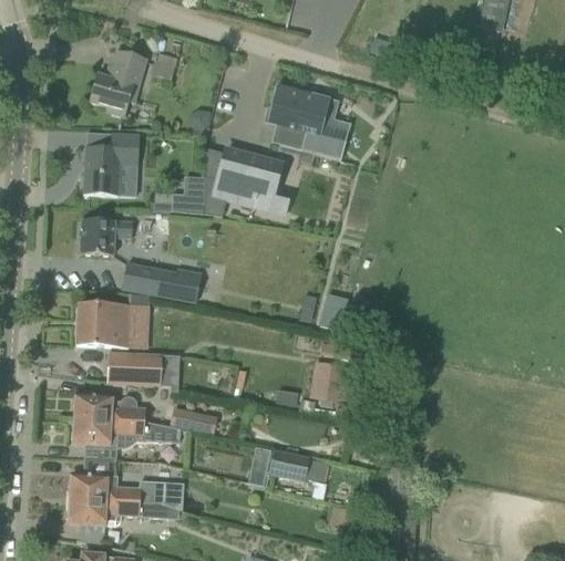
[(484,0),(480,24),(501,29),(507,0),(484,0)]
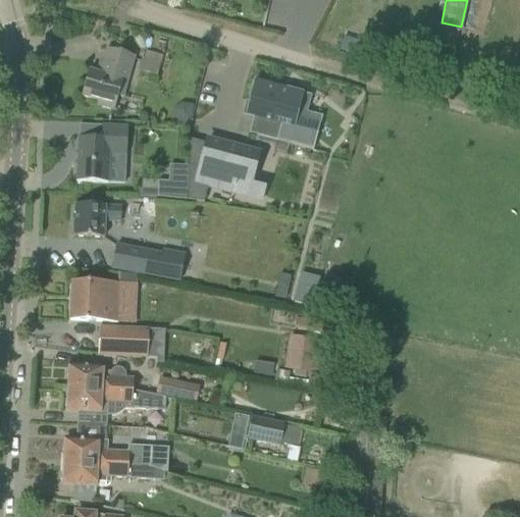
[(98,101),(114,106),(118,92),(123,94),(136,52),(108,45),(101,69),(90,66),(83,92),(99,97),(98,101)]
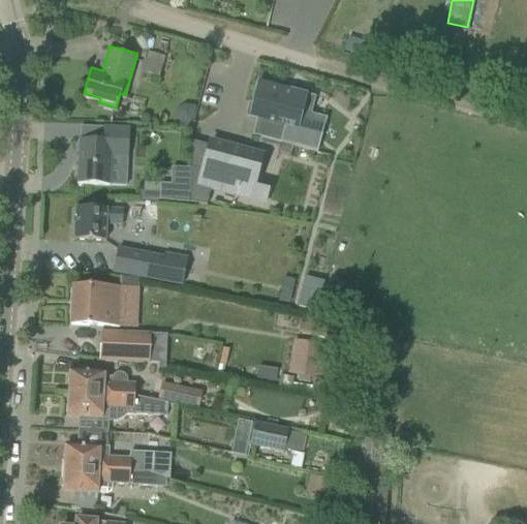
[(142,67),(160,72),(163,60),(145,55),(142,67)]
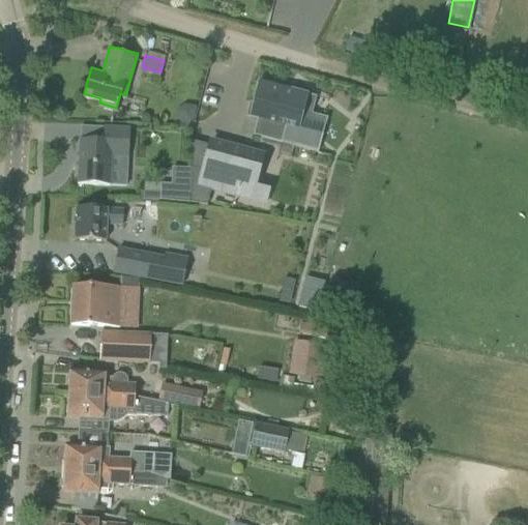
[(255,99),(251,113),(287,123),(283,139),(294,142),(313,147),(313,146),(317,129),(299,124),(303,109),(309,110),(314,92),(260,78),(255,99)]
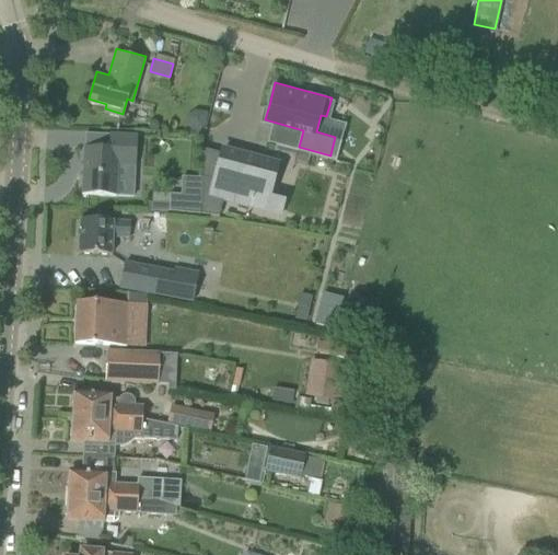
[(189,112),(187,124),(205,128),(209,108),(197,105),(189,112)]
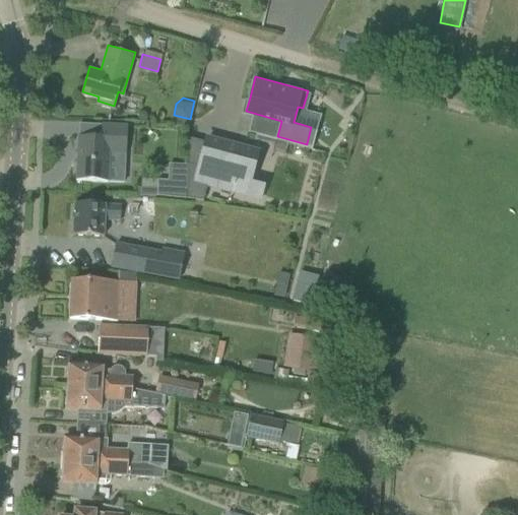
[(77,177),(109,179),(110,149),(127,150),(128,122),(103,121),(103,134),(79,133),(77,177)]
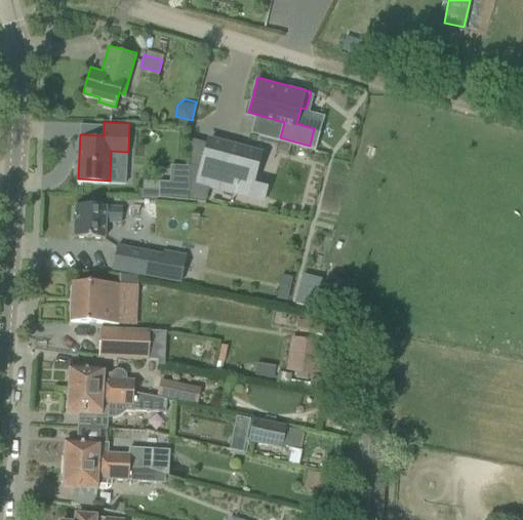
[(191,163),(190,188),(204,191),(207,177),(249,189),(259,150),(210,136),(203,164),(191,161),(191,163)]
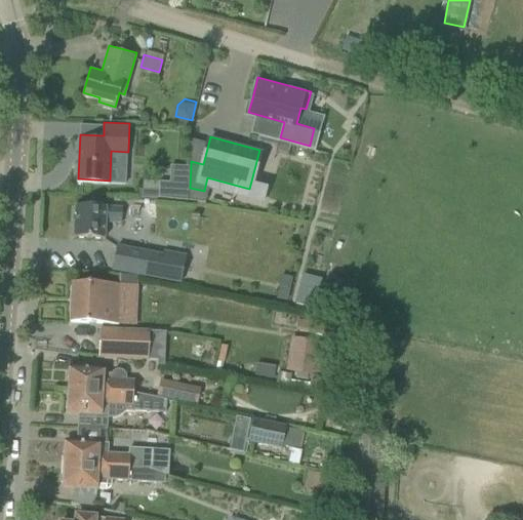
[(159,188),(159,195),(170,196),(189,197),(190,188),(191,163),(171,163),(170,180),(159,178),(159,188)]
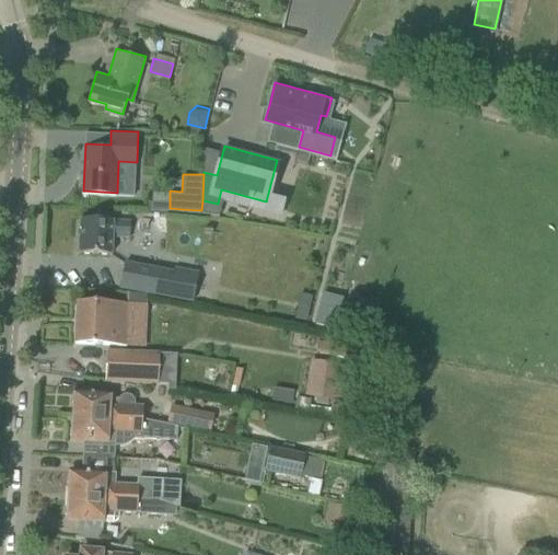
[(149,199),(149,208),(170,208),(170,200),(153,199),(149,199)]
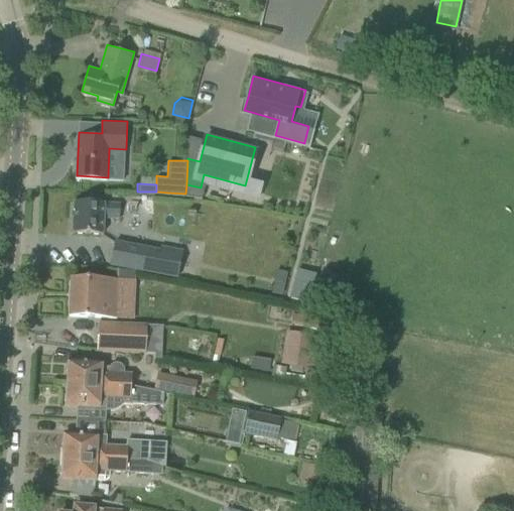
[(74,230),(94,231),(104,232),(106,216),(120,216),(120,201),(76,199),(74,230)]
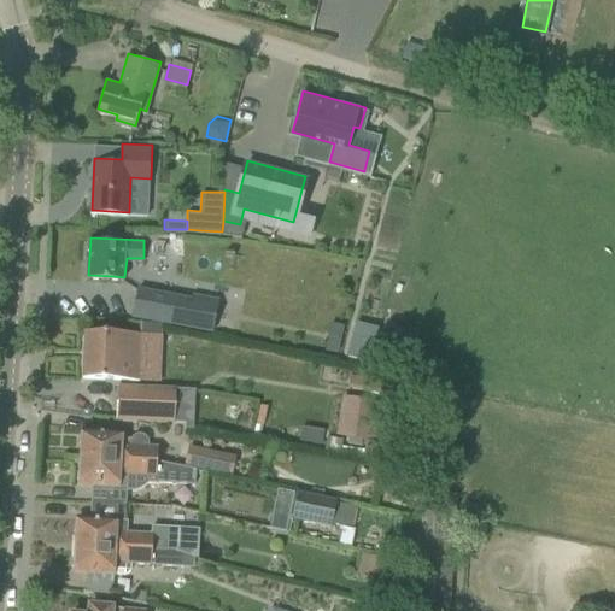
[(139,286),(134,312),(192,323),(214,328),(220,297),(197,292),(193,292),(193,297),(139,286)]
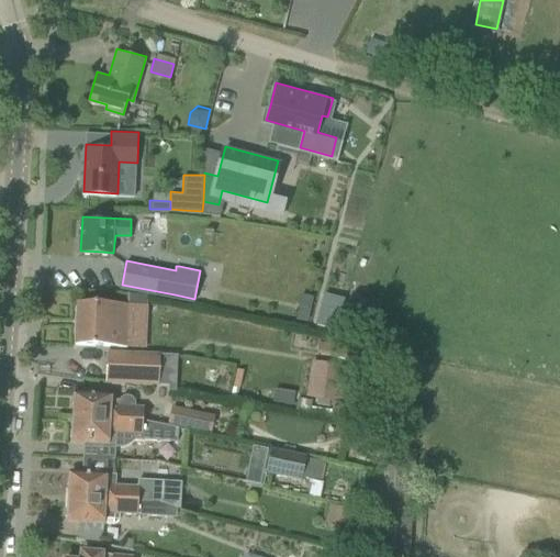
[(303,292),(298,315),(309,318),(314,296),(303,292)]
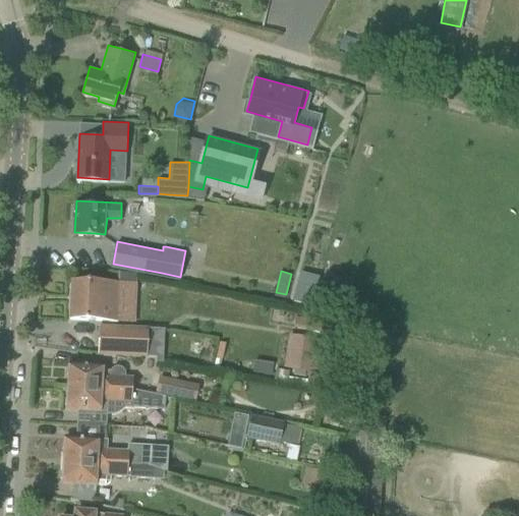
[(71,316),(119,318),(120,279),(73,277),(71,316)]
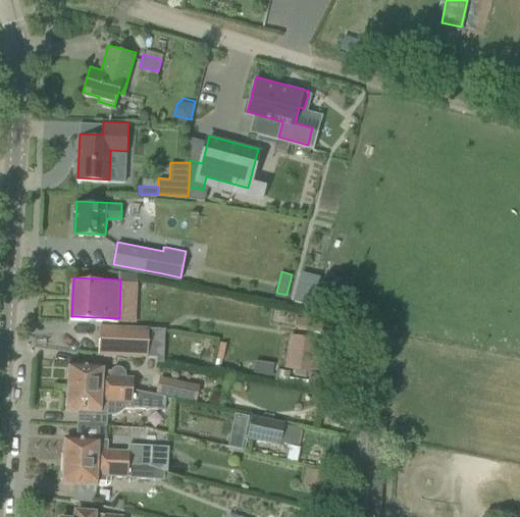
[(298,326),(327,327),(327,316),(298,315),(298,326)]
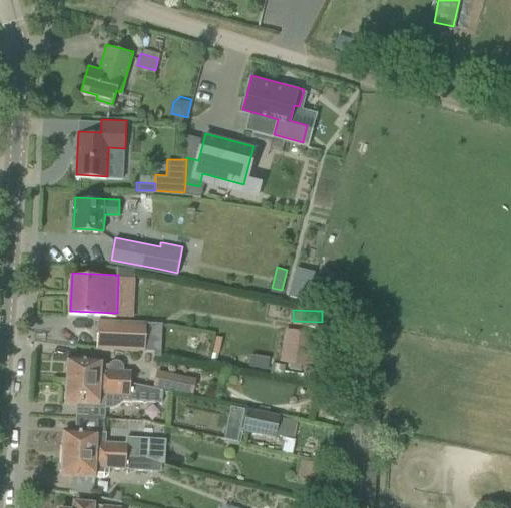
[(97,346),(146,348),(147,320),(99,318),(97,346)]
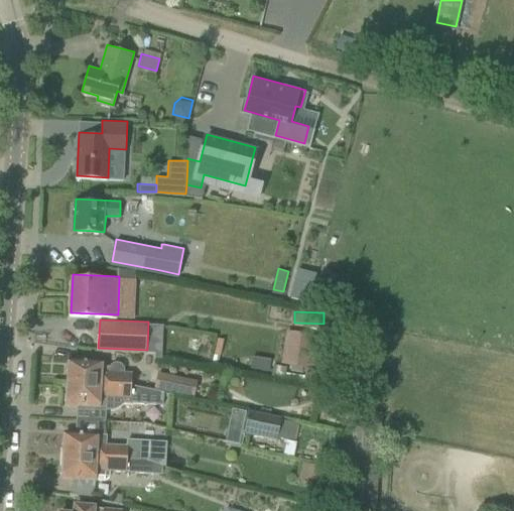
[(288,328),(283,357),(312,361),(317,332),(288,328)]
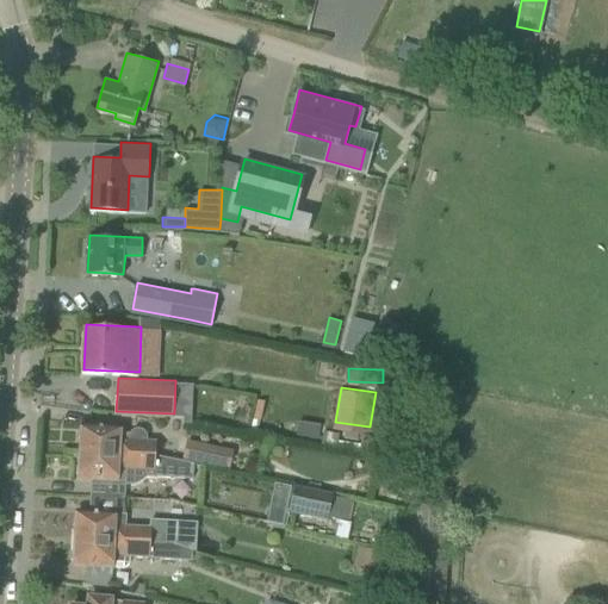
[(81,449),(81,450),(155,455),(155,454),(155,452),(156,440),(147,439),(148,435),(147,434),(146,429),(143,428),(141,427),(137,427),(135,427),(134,428),(130,430),(129,430),(126,430),(119,428),(121,424),(106,423),(82,422),(81,449)]
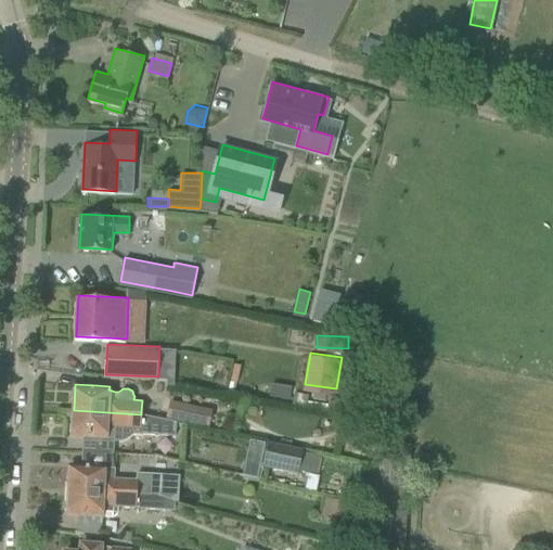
[(170,398),(167,417),(209,426),(214,407),(170,398)]
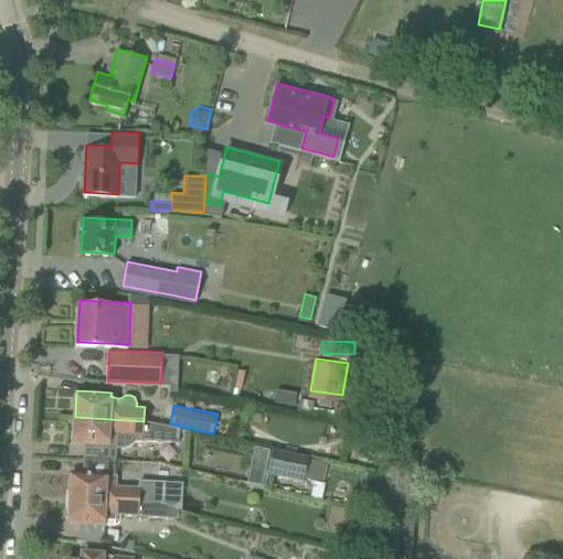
[(75,417),(74,440),(85,440),(85,457),(106,458),(116,458),(117,445),(120,445),(124,445),(127,444),(130,443),(135,439),(139,437),(140,437),(142,437),(178,439),(179,428),(144,420),(144,421),(75,417)]
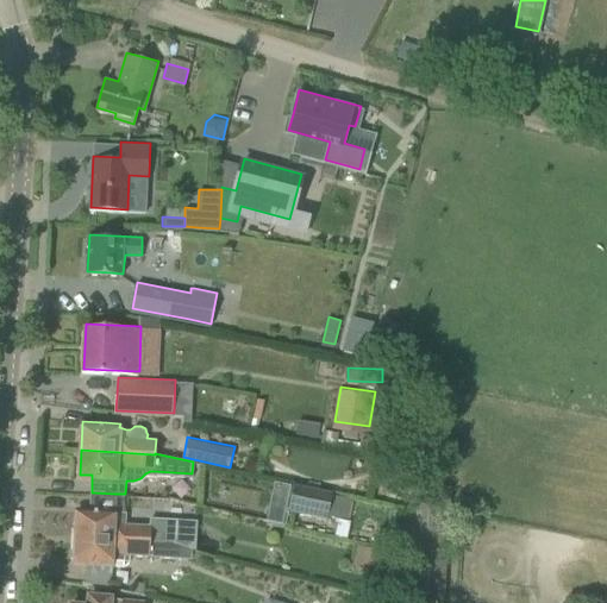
[(275,481),(267,517),(283,521),(291,484),(275,481)]
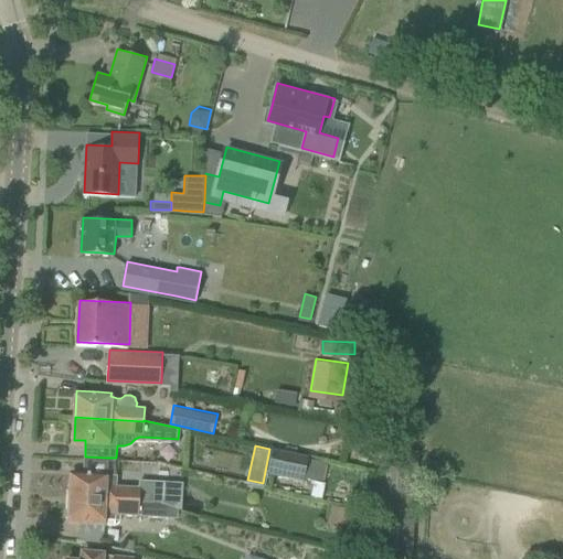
[(268,472),(304,480),(305,476),(320,480),(324,461),(308,458),(308,454),(274,447),(268,472)]
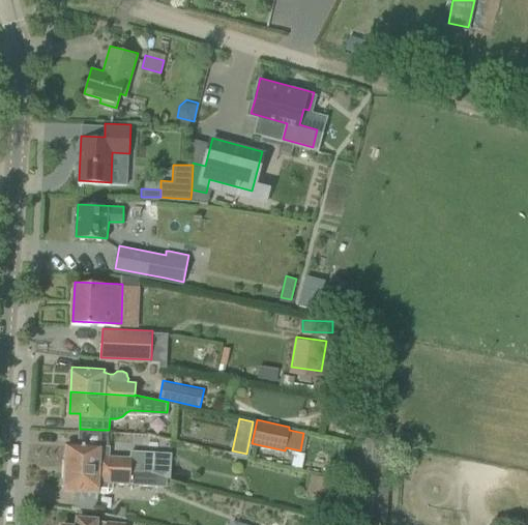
[(338,425),(335,432),(348,434),(349,423),(342,421),(338,425)]
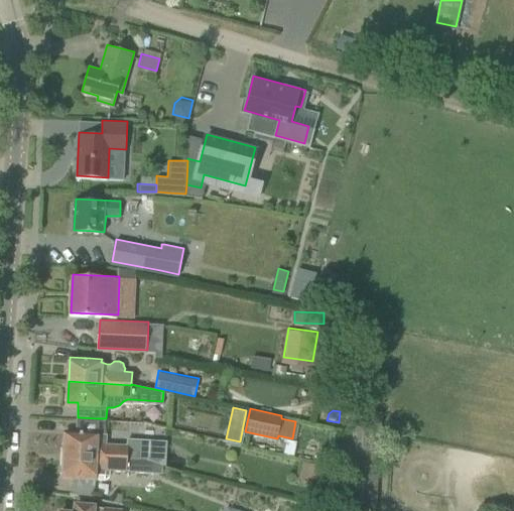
[(66,430),(65,454),(148,460),(150,438),(127,437),(127,444),(96,442),(97,431),(66,430)]
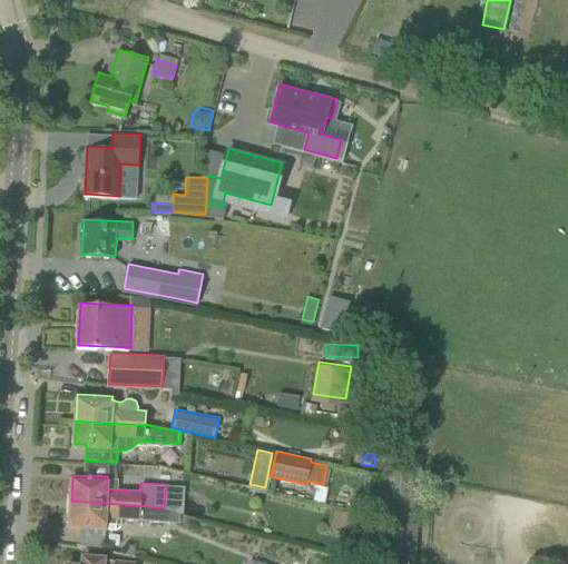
[(163,521),(164,507),(71,501),(70,524),(117,527),(123,523),(123,518),(138,520),(163,521)]
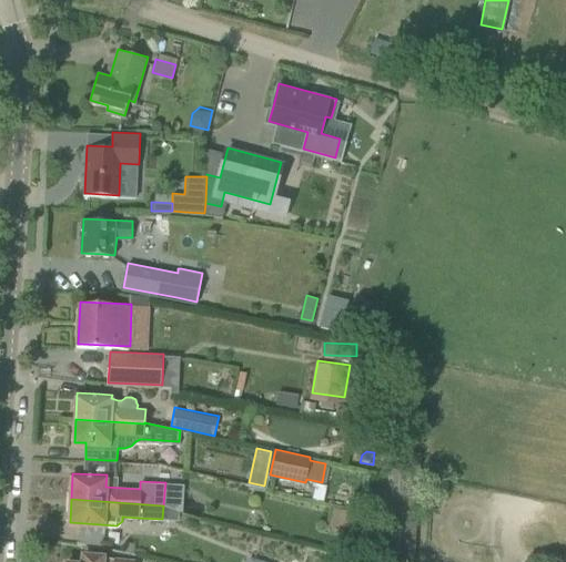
[(336,507),(332,523),(356,530),(361,513),(336,507)]
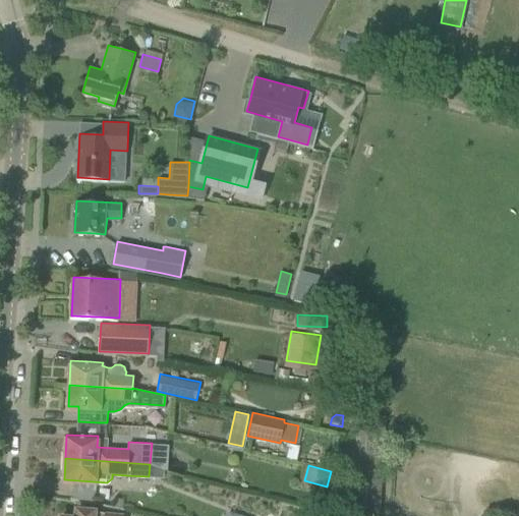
[(122,494),(113,493),(113,503),(121,505),(122,494)]
